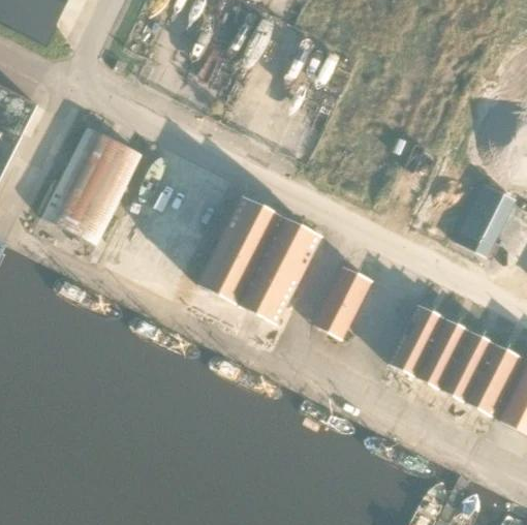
[(0,0),(0,18),(50,42),(70,0),(0,0)]
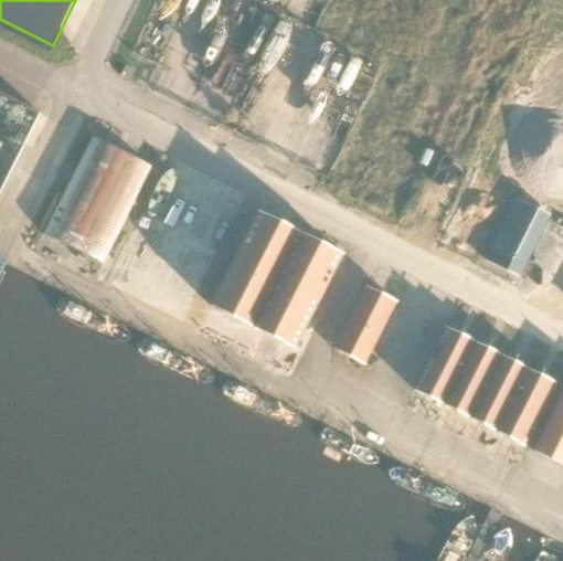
[(470,148),(490,108),(431,78),(411,118),(470,148)]
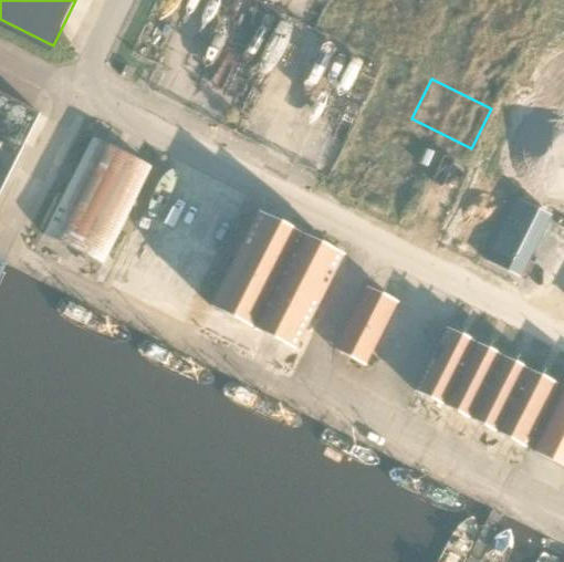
[(0,195),(24,147),(43,110),(0,87),(0,195)]
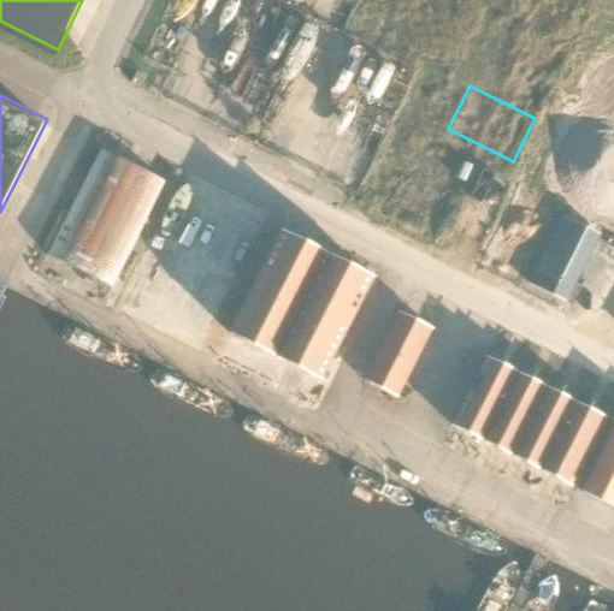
[(491,205),(513,161),(448,129),(426,172),(491,205)]
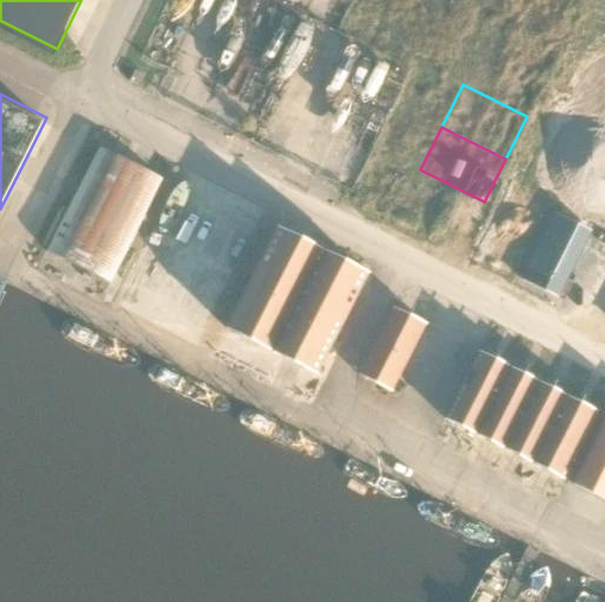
[(164,177),(127,158),(100,145),(48,248),(112,280),(164,177)]
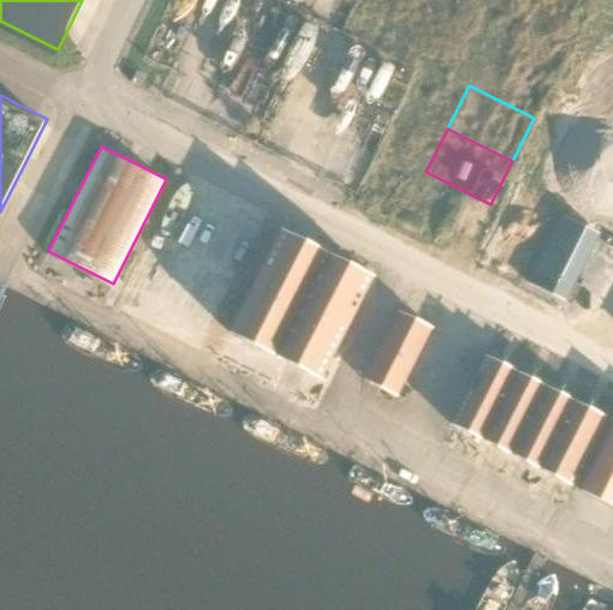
[(566,299),(601,232),(566,213),(531,280),(566,299)]
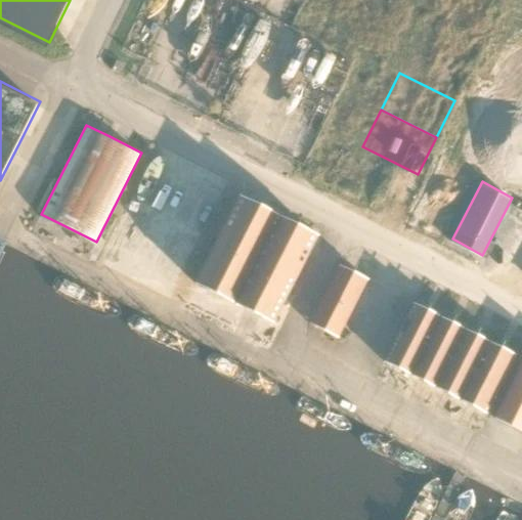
[(241,195),(198,282),(275,320),(318,233),(241,195)]
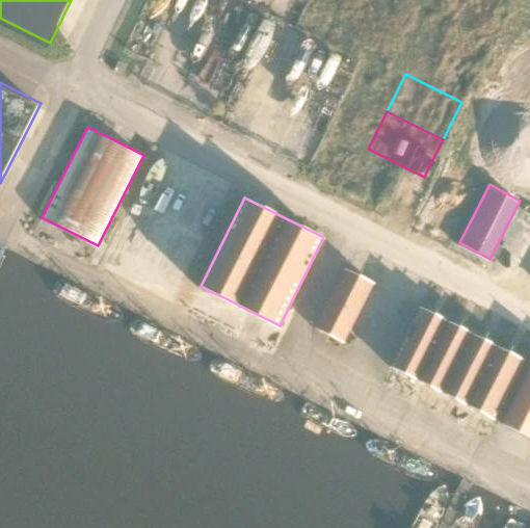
[(345,340),(375,281),(347,267),(317,325),(345,340)]
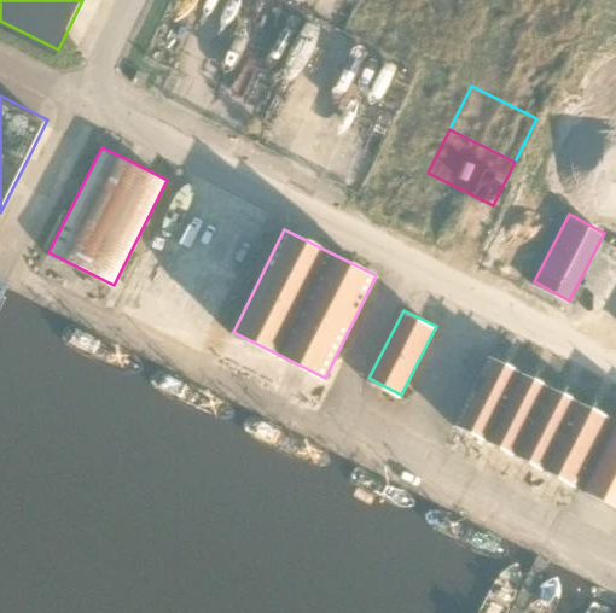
[(610,415),(492,355),(457,422),(575,483),(610,415)]
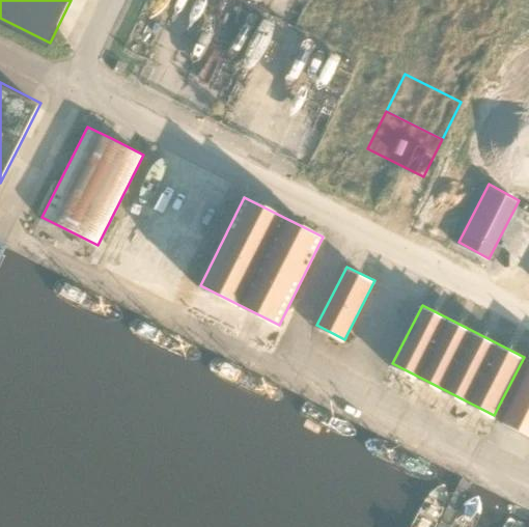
[(528,367),(503,419),(528,433),(528,367)]
